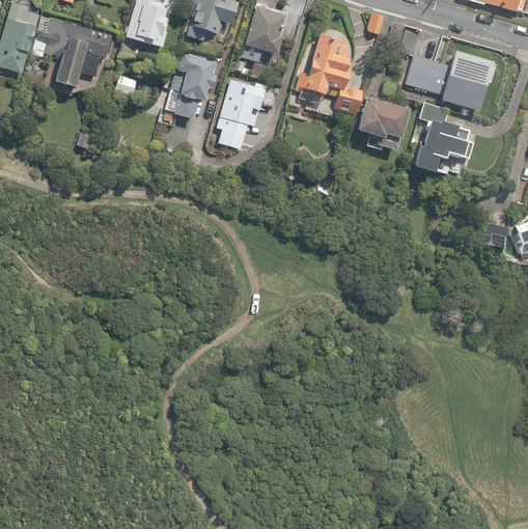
[(178,7),(157,0),(137,0),(126,36),(164,50),(178,7)]
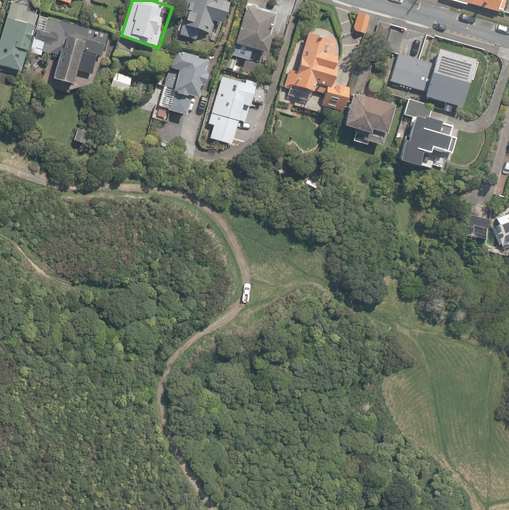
[(222,3),(222,0),(186,0),(180,28),(213,36),(215,25),(222,26),(227,5),(222,3)]
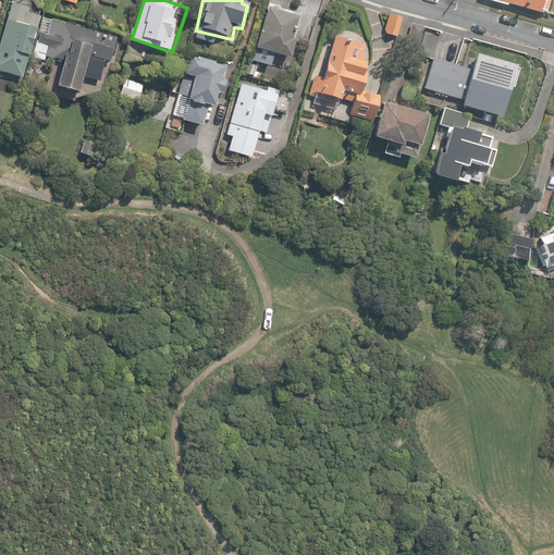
[(308,48),(324,1),(321,0),(299,0),(295,14),(269,5),(250,59),(271,65),(274,54),(291,60),(296,44),(308,48)]
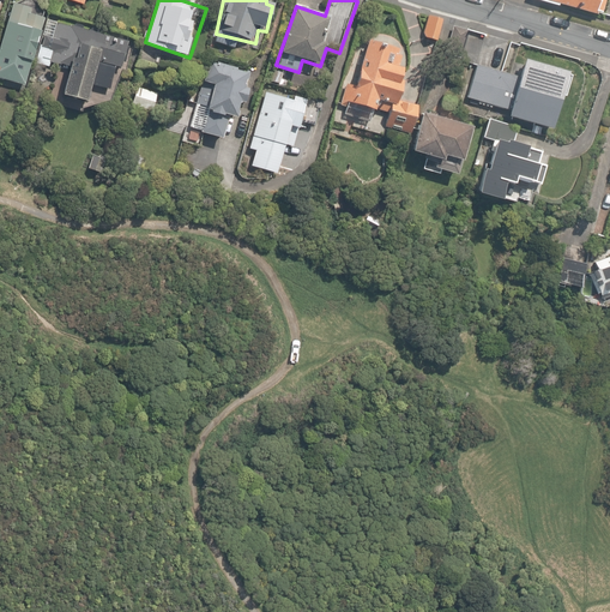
[(561,1),(597,12),(601,0),(539,0),(560,6),(561,1)]
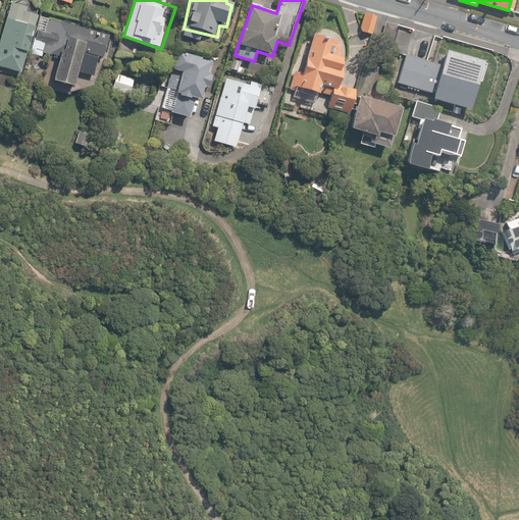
[(42,10),(9,1),(0,36),(0,65),(26,72),(42,10)]
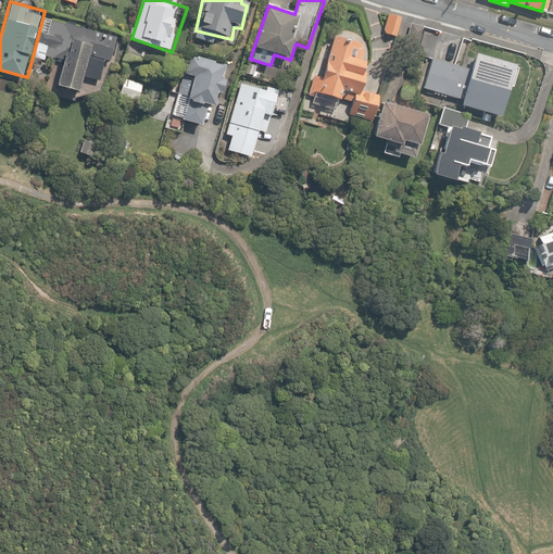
[(403,16),(385,10),(378,32),(396,38),(403,16)]
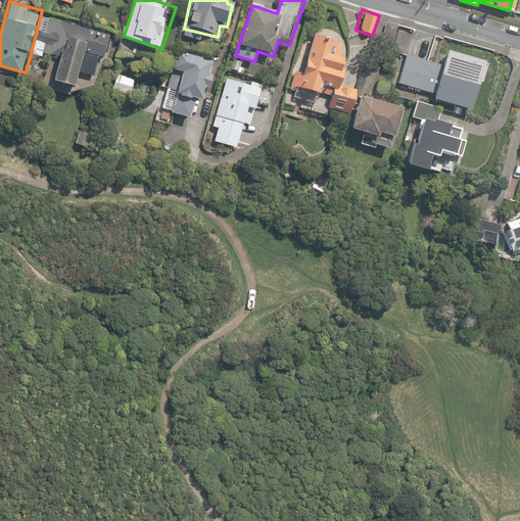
[(43,15),(41,26),(38,40),(35,52),(59,58),(53,85),(76,90),(79,74),(94,77),(98,60),(106,62),(113,32),(43,15)]
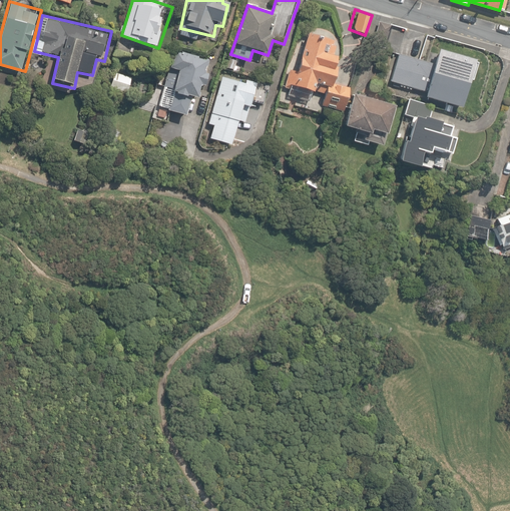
[(410,27),(393,21),(384,48),(396,52),(387,78),(425,91),(423,96),(463,109),(478,64),(438,51),(435,62),(402,51),(410,27)]
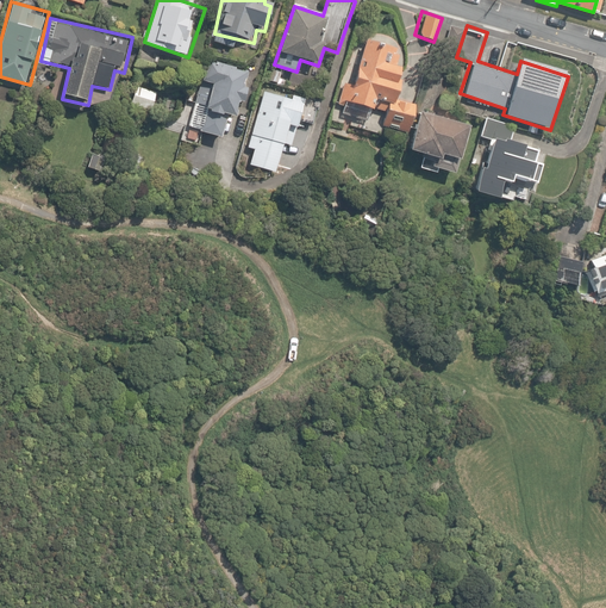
[(343,76),(336,100),(410,125),(418,104),(400,97),(414,56),(364,39),(350,79),(343,76)]
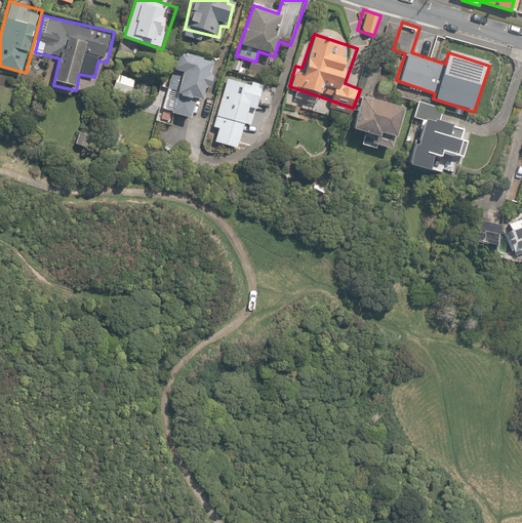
[(196,107),(200,108),(204,90),(208,91),(215,61),(178,51),(173,71),(181,73),(169,118),(192,123),(196,107)]
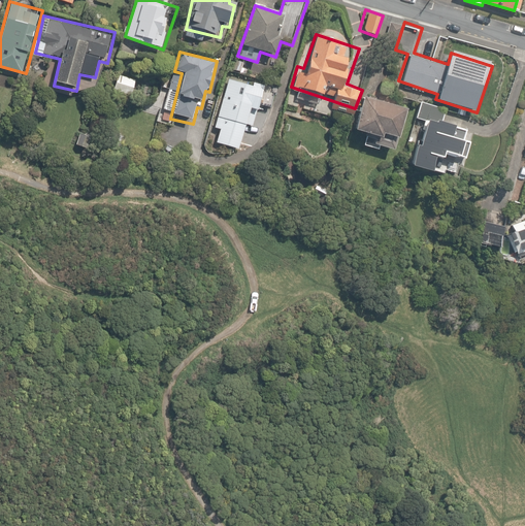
[(135,77),(121,73),(116,90),(131,94),(135,77)]
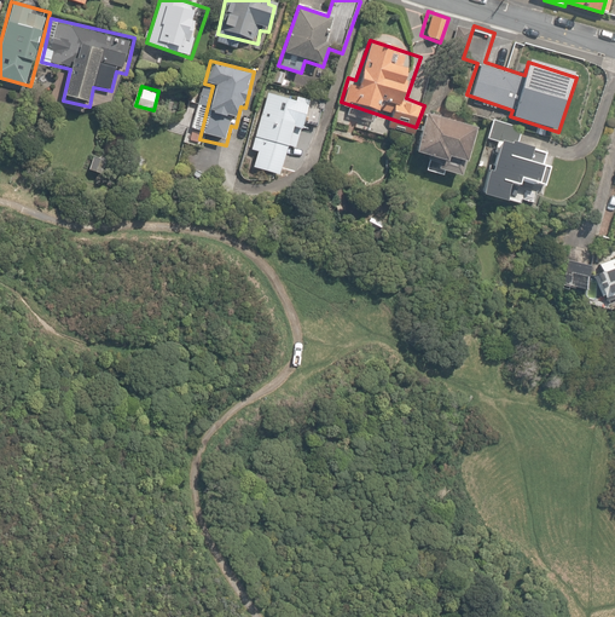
[(289,96),(270,90),(245,163),(280,176),(290,144),(296,146),(313,98),(291,91),(289,96)]
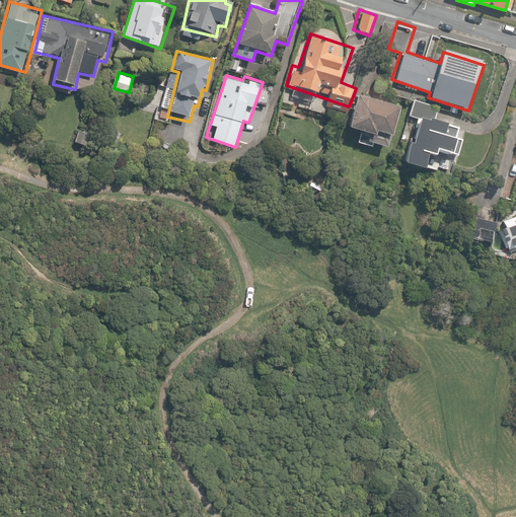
[(367,145),(388,151),(401,112),(356,97),(346,130),(369,138),(367,145)]
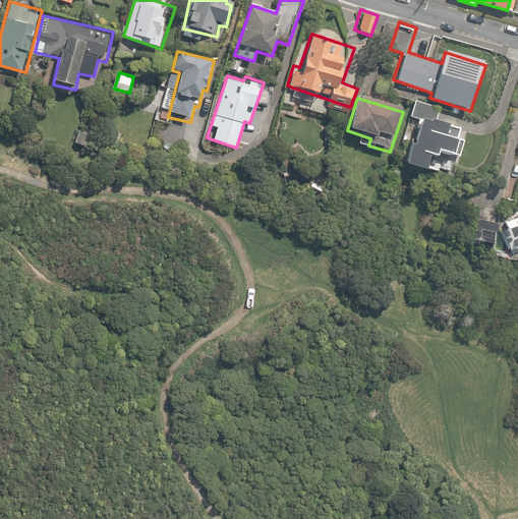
[(459,159),(467,131),(418,116),(405,164),(429,171),(435,152),(459,159)]
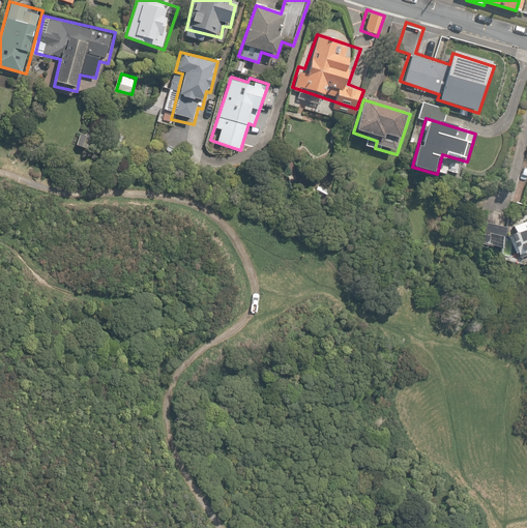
[(507,226),(482,218),(474,247),(499,254),(507,226)]
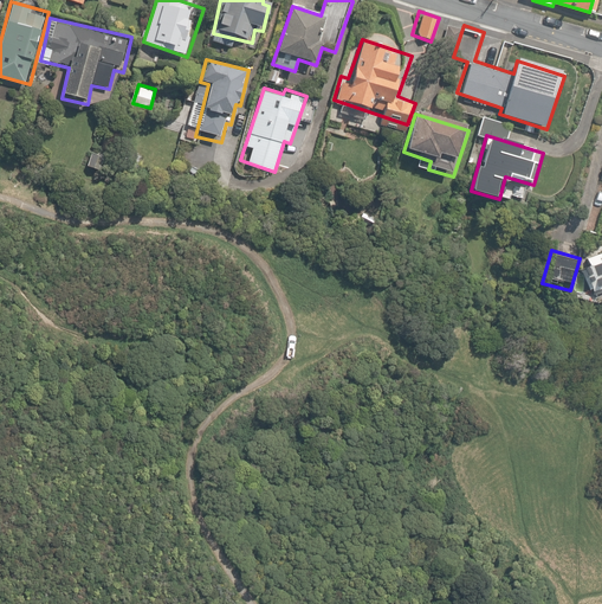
[(601,254),(583,259),(593,297),(601,294),(601,254)]
